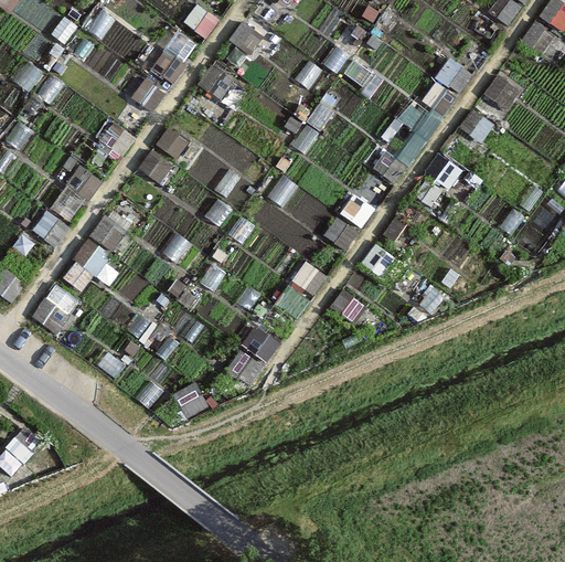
[(394,0),(390,8),(404,18),(415,0),(394,0)]
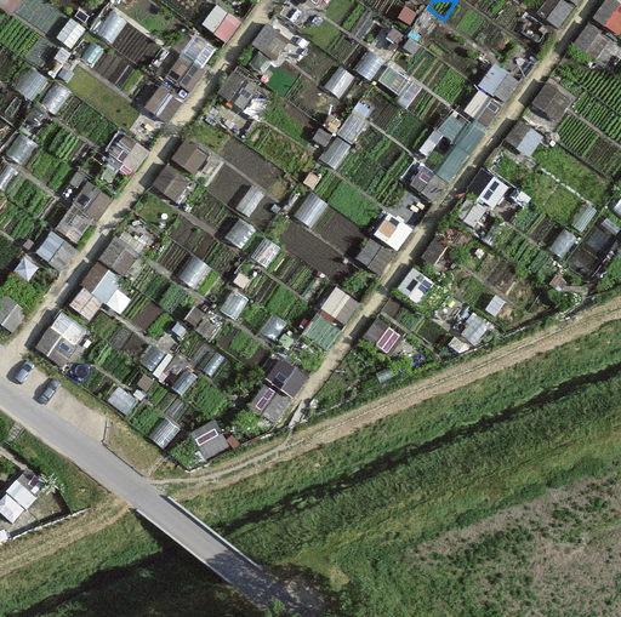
[(546,0),(536,15),(560,30),(576,7),(564,0),(546,0)]
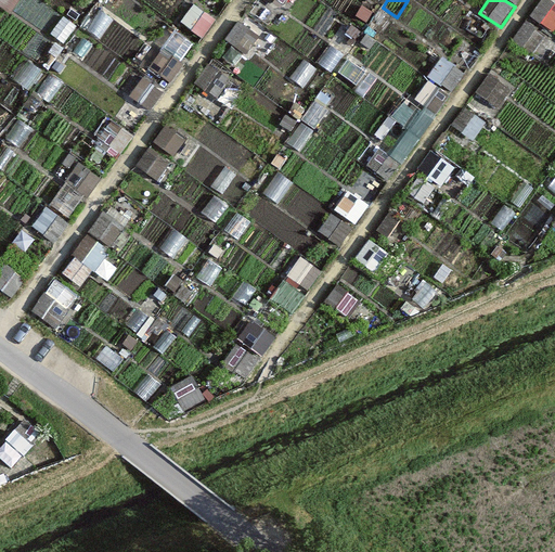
[(554,2),(551,0),(541,0),(531,16),(553,30),(554,26),(554,2)]
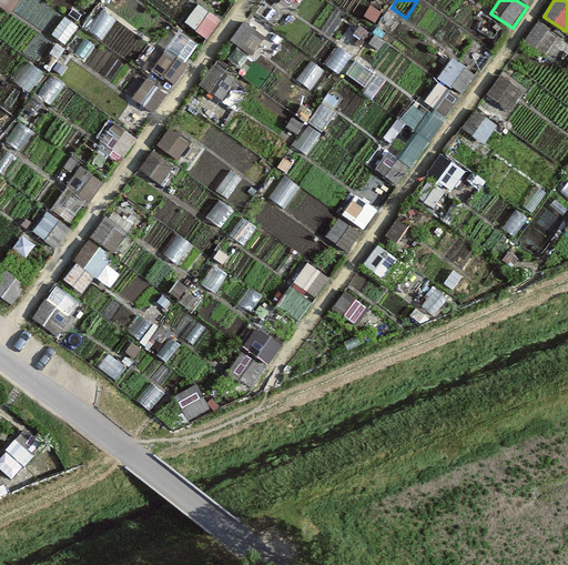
[(198,4),(184,24),(206,40),(220,19),(198,4)]
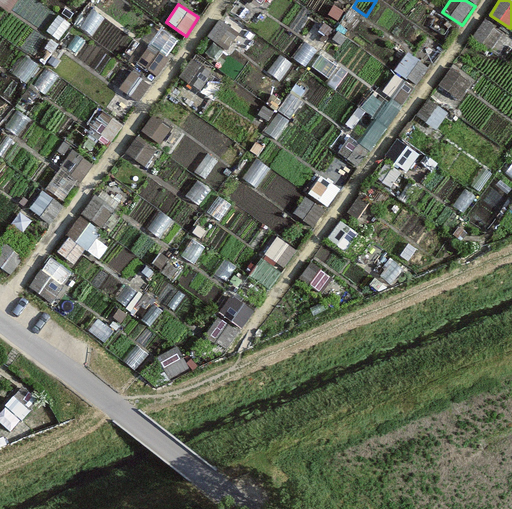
[(104,16),(93,7),(80,25),(91,34),(104,16)]
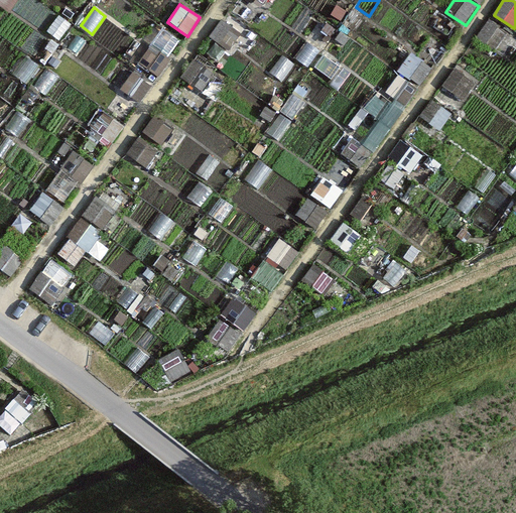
[(72,21),(60,13),(46,31),(57,39),(72,21)]
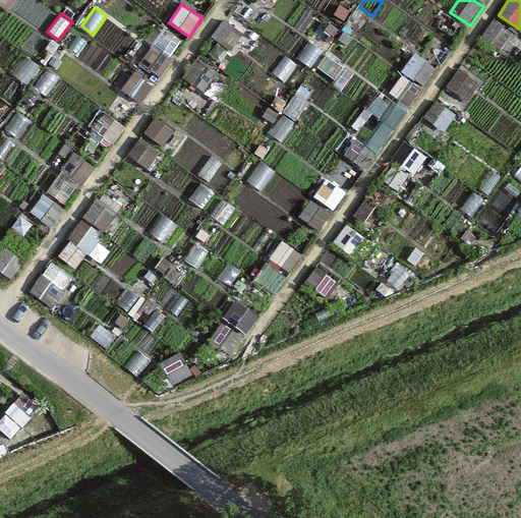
[(494,18),(481,38),(502,51),(514,32),(494,18)]
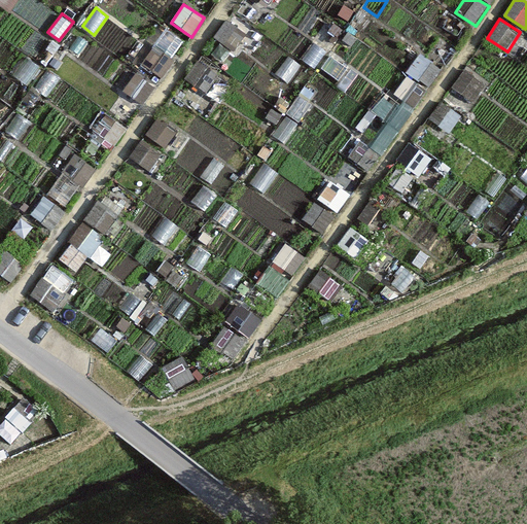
[(226,20),(214,39),(235,53),(247,33),(226,20)]
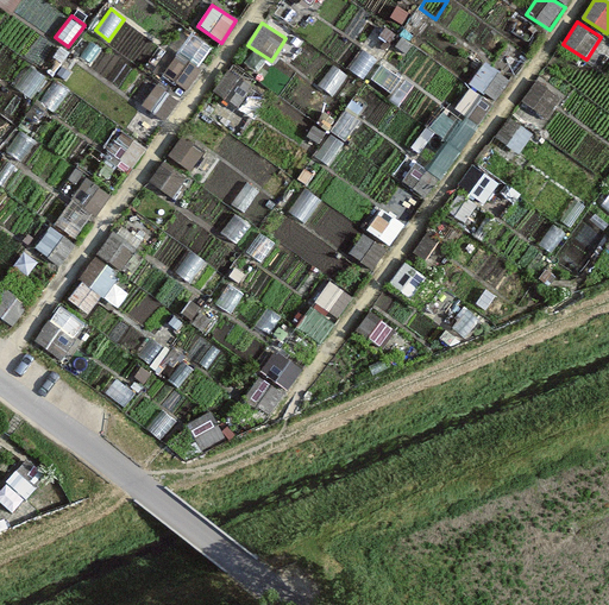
[(377,57),(362,46),(349,67),(364,77),(377,57)]
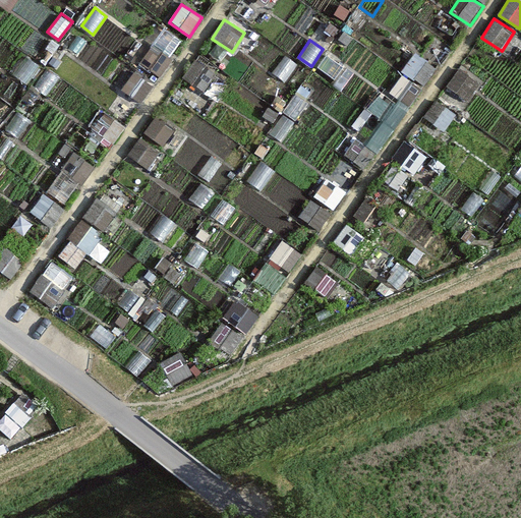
[(153,45),(139,64),(160,77),(172,59),(153,45)]
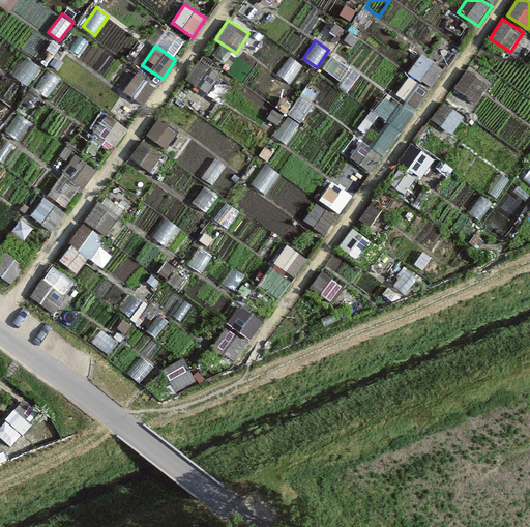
[(341,81),(350,67),(332,55),(323,68),(341,81)]
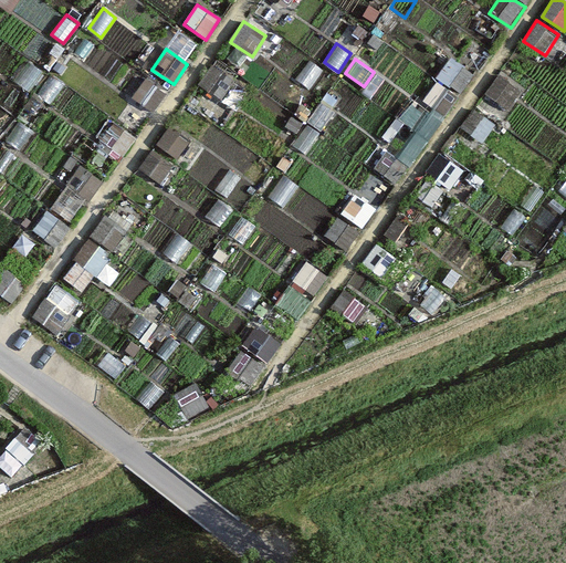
[(452,59),(439,80),(460,94),(474,74),(452,59)]
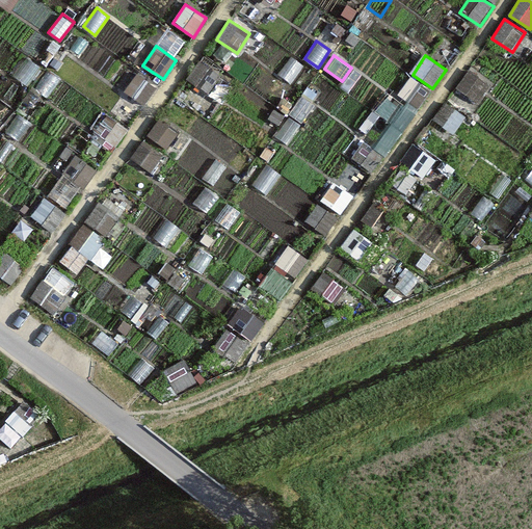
[(38,65),(27,57),(14,75),(25,84),(38,65)]
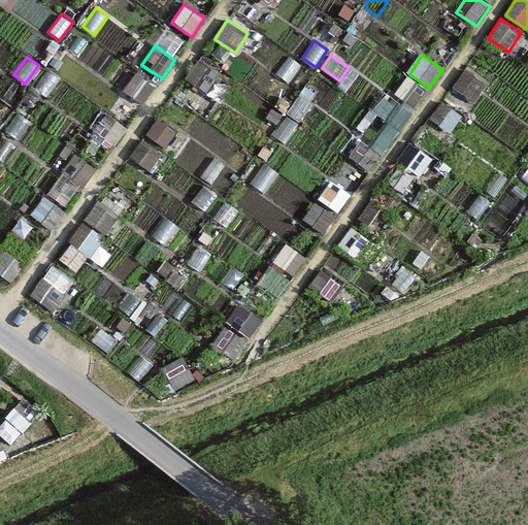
[(73,63),(64,57),(55,70),(64,76),(73,63)]
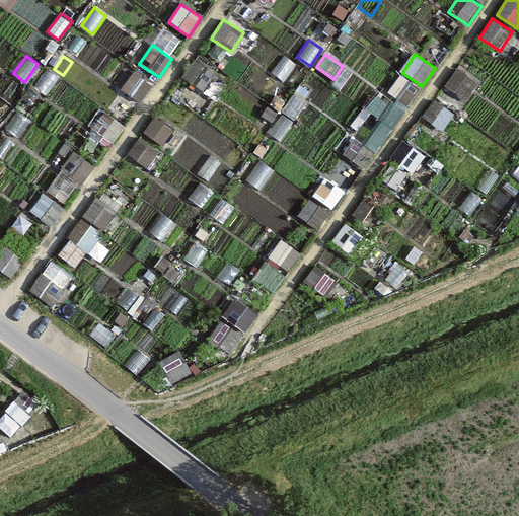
[(194,60),(181,78),(202,92),(214,73),(194,60)]
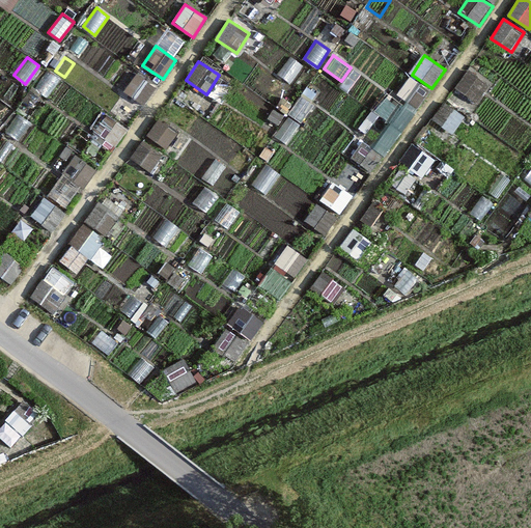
[(59,78),(48,70),(34,88),(46,96),(59,78)]
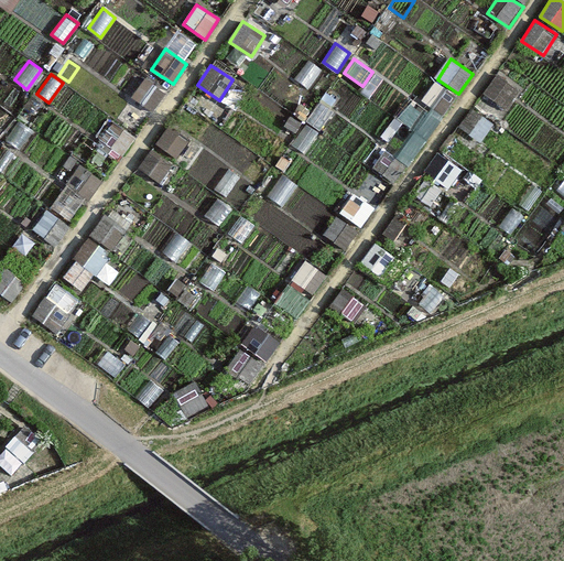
[(497,76),(483,97),(505,111),(519,90),(497,76)]
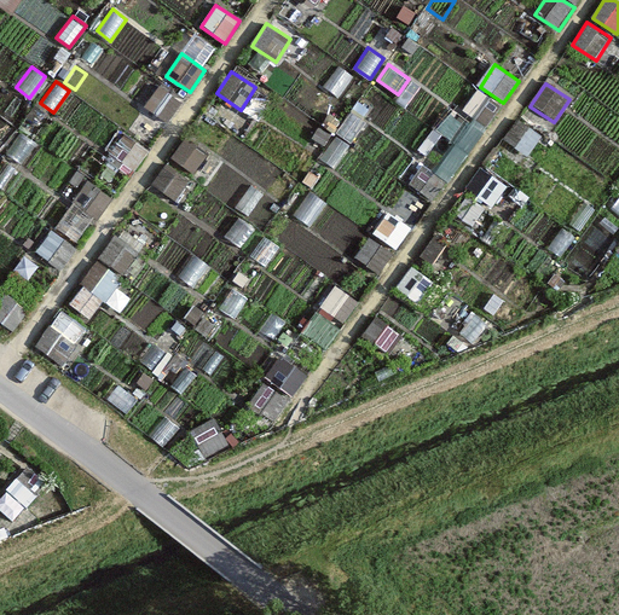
[(157,86),(142,108),(166,123),(180,102),(157,86)]
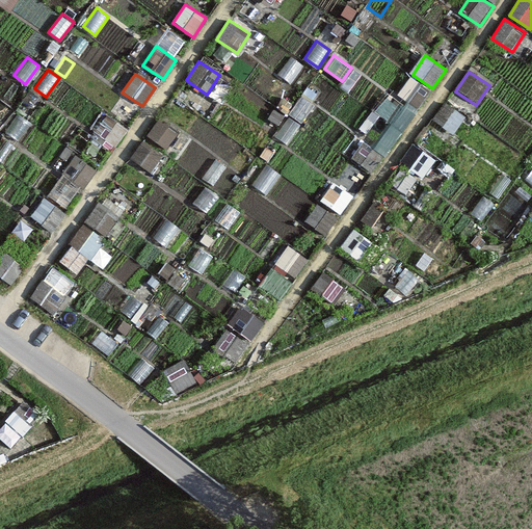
[(408,77),(396,96),(417,110),(429,90),(408,77)]
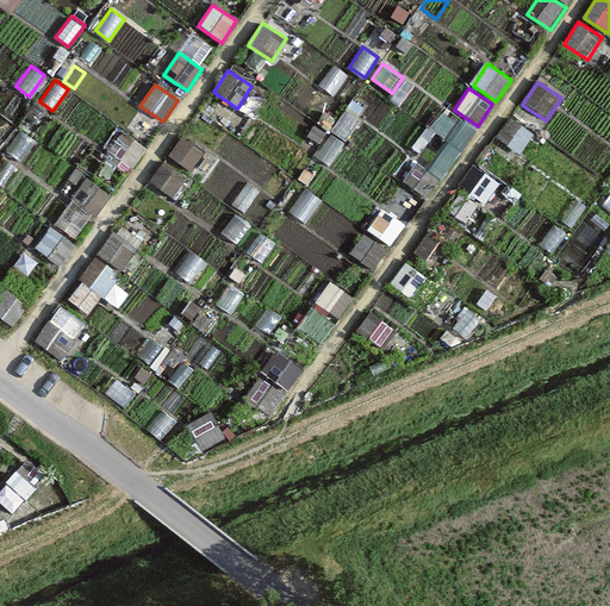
[(363,120),(348,110),(334,130),(349,141),(363,120)]
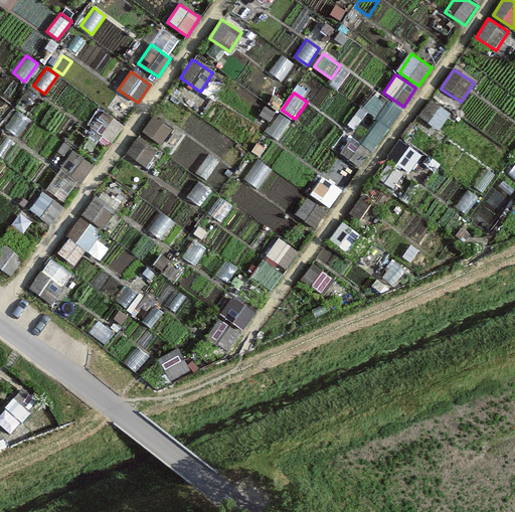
[(432,97),(418,116),(439,129),(451,111),(432,97)]
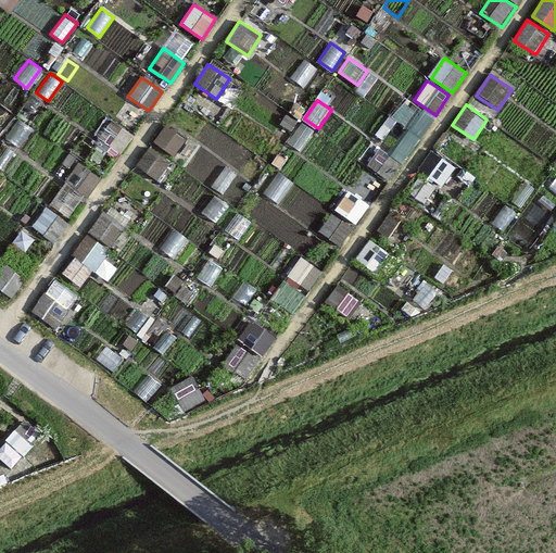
[(32,126),(20,117),(5,137),(17,146),(32,126)]
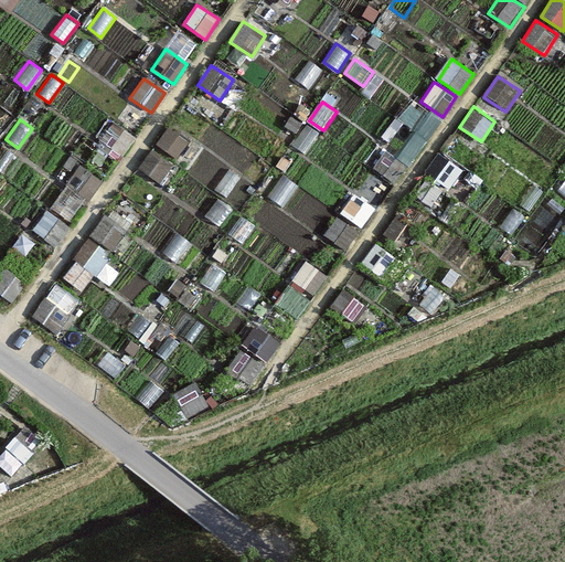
[(113,124),(99,144),(120,158),(135,138),(113,124)]
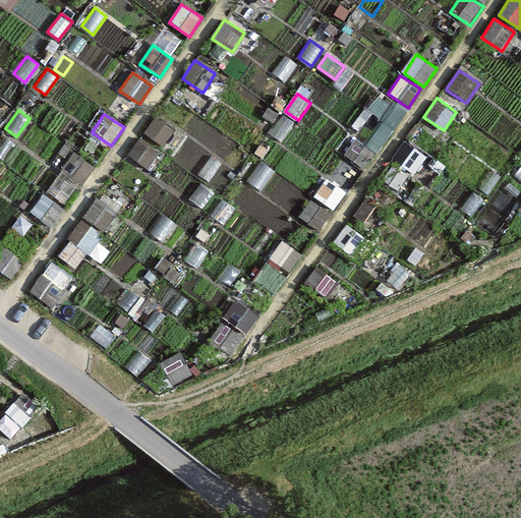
[(156,115),(142,133),(163,148),(176,128),(156,115)]
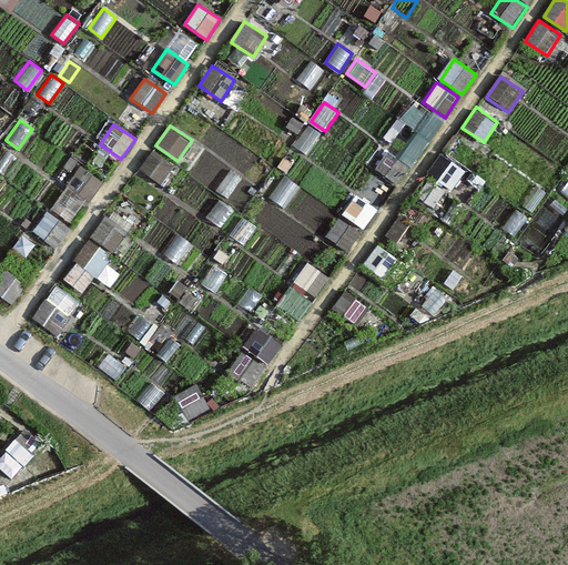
[(322,135),(307,125),(294,143),(308,153),(322,135)]
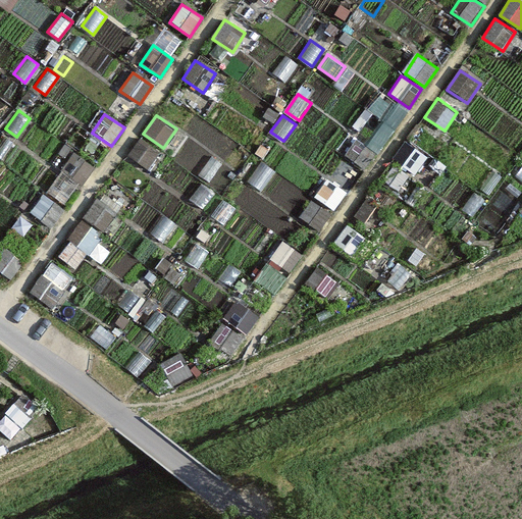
[(356,138),(344,157),(364,170),(376,152),(356,138)]
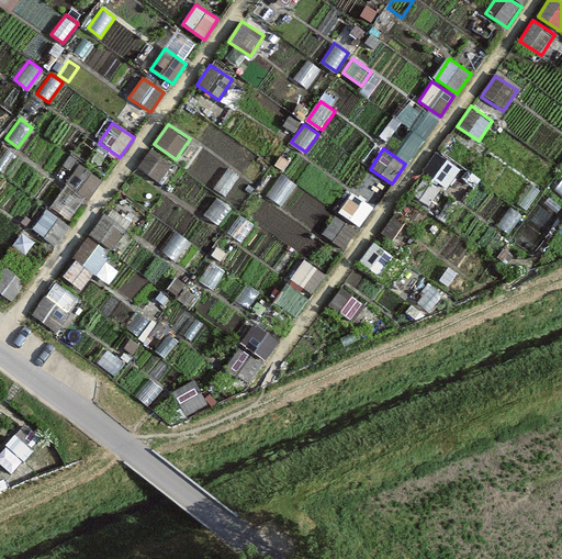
[(149,149),(135,169),(157,185),(170,164),(149,149)]
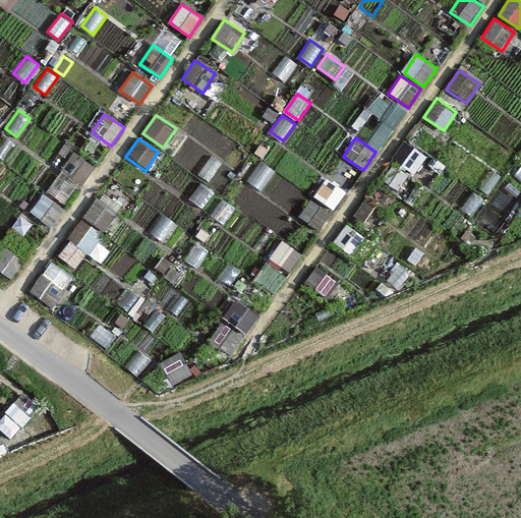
[(406,141),(393,160),(413,174),(426,155),(406,141)]
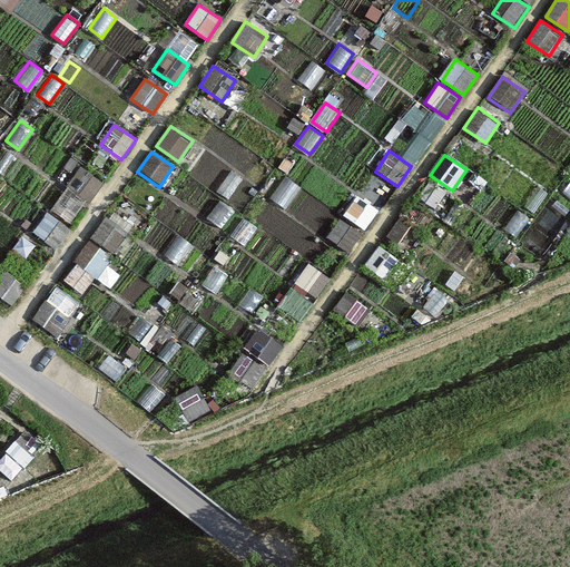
[(80,167),(67,187),(89,203),(102,182),(80,167)]
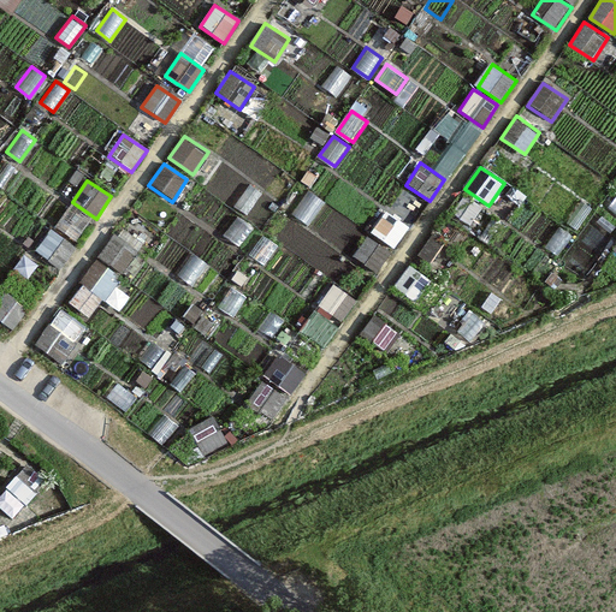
[(264,191),(250,183),(235,206),(247,214),(264,191)]
